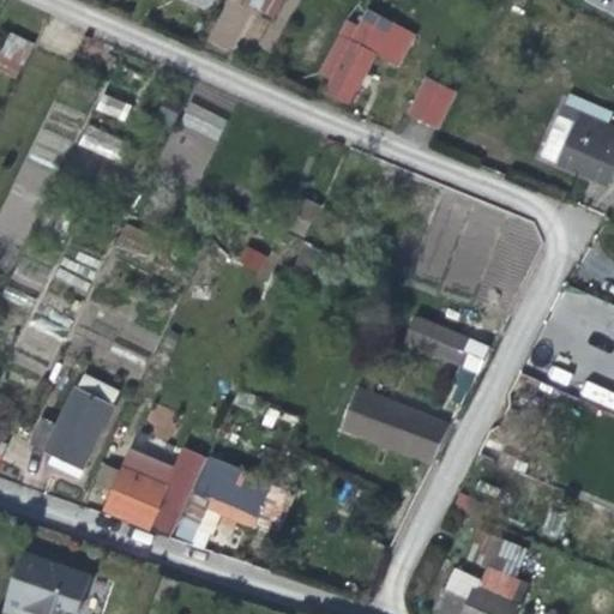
[(329,92),(351,103),(381,41),(360,29),(329,92)]
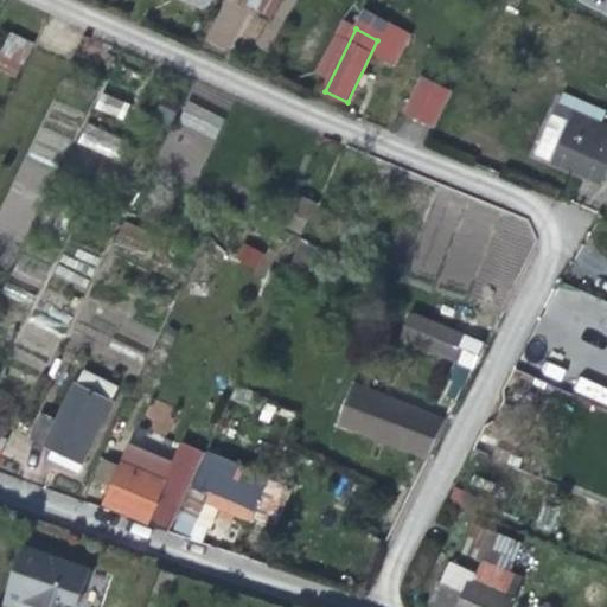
[(10,38),(1,55),(24,65),(32,49),(10,38)]
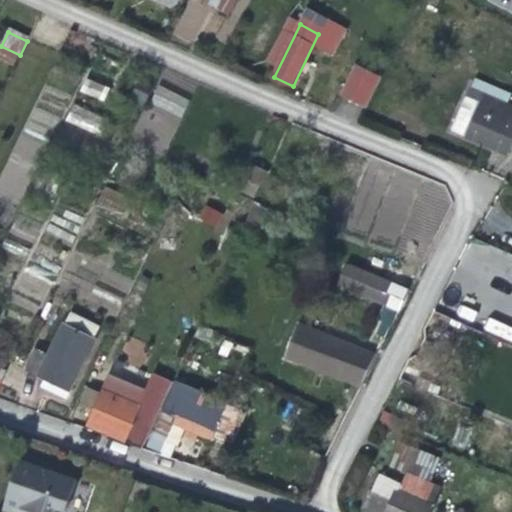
[(340,97),(367,108),(380,74),(353,64),(340,97)]
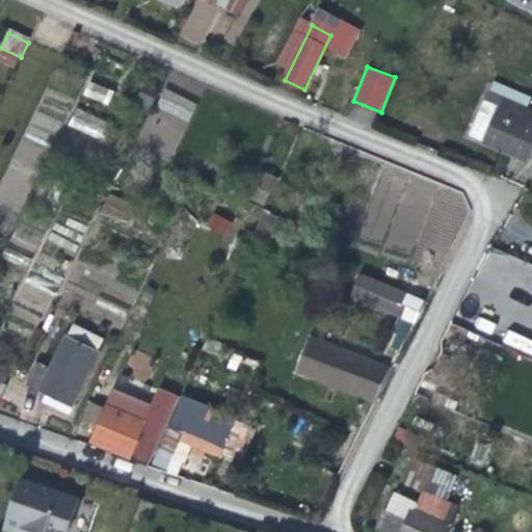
[(88,81),(83,95),(108,104),(113,90),(88,81)]
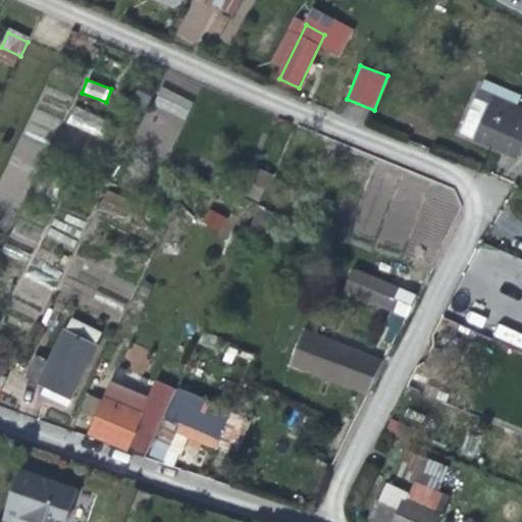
[(144,112),(153,94),(139,87),(129,105),(144,112)]
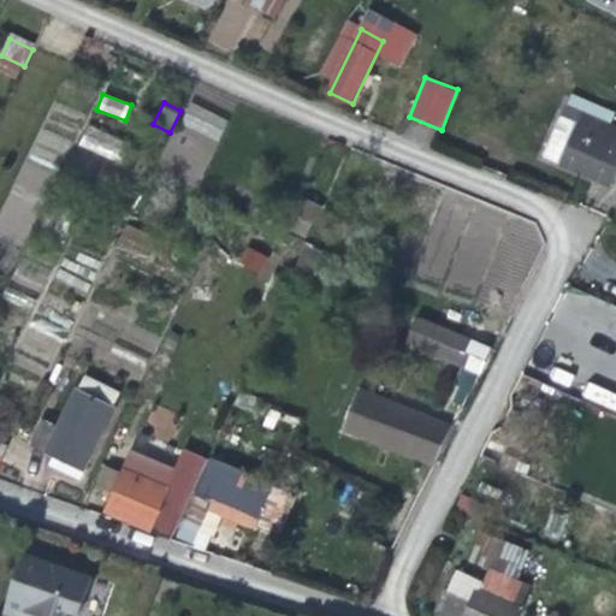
[(189,104),(181,125),(219,141),(227,119),(189,104)]
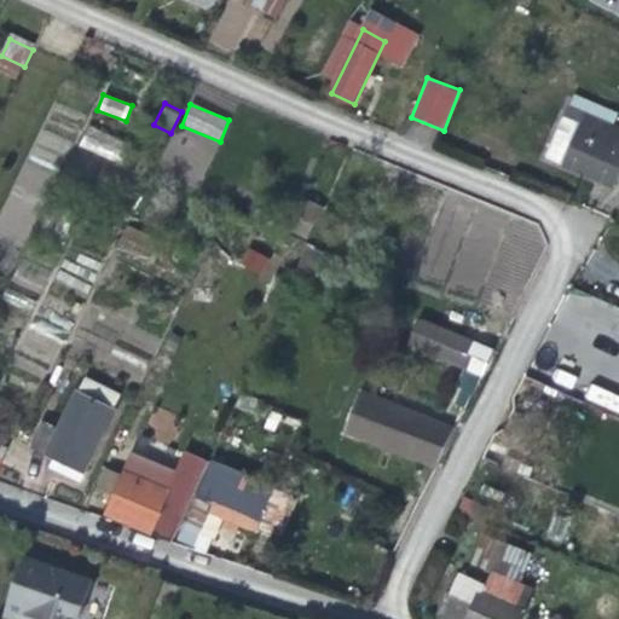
[(617,187),(618,180),(618,129),(565,106),(544,157),(571,168),(617,187)]
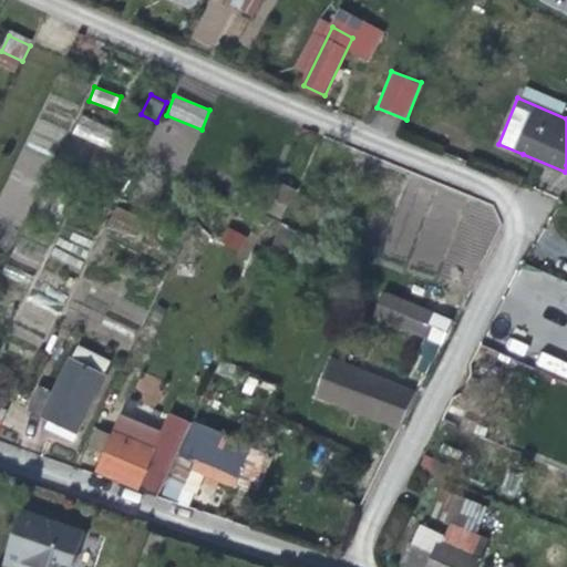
[(73,133),(107,147),(115,130),(81,115),(73,133)]
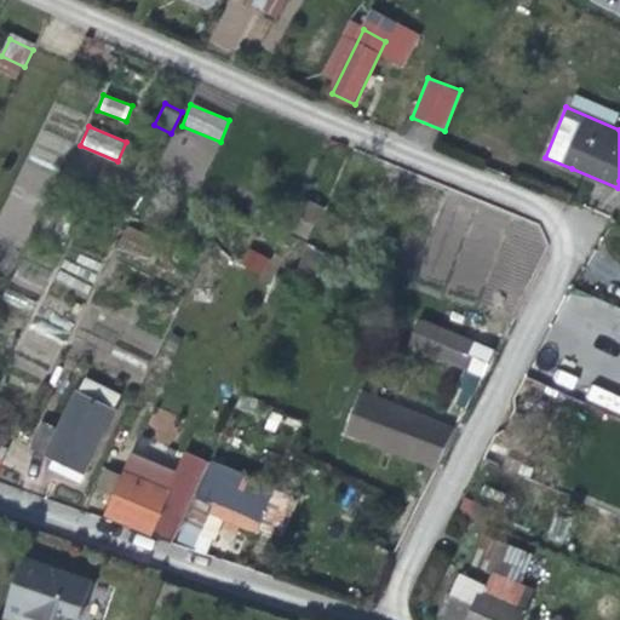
[(300,199),(292,218),(309,227),(319,207),(300,199)]
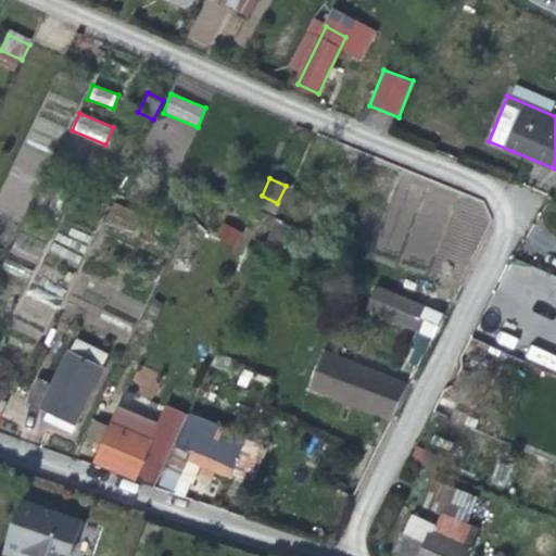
[(281,245),(290,225),(275,217),(265,239),(281,245)]
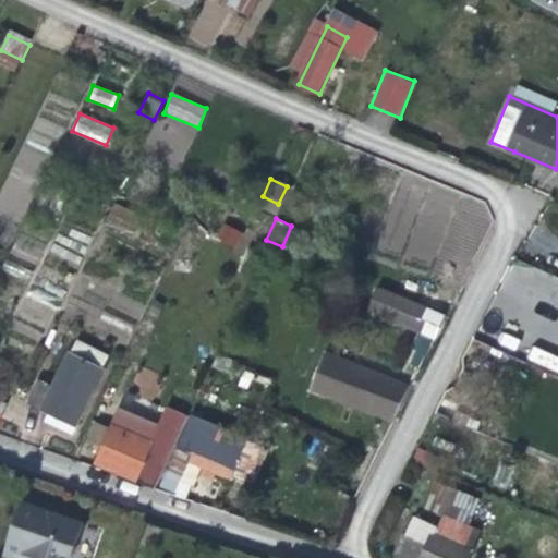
[(215,238),(235,247),(242,233),(221,223),(215,238)]
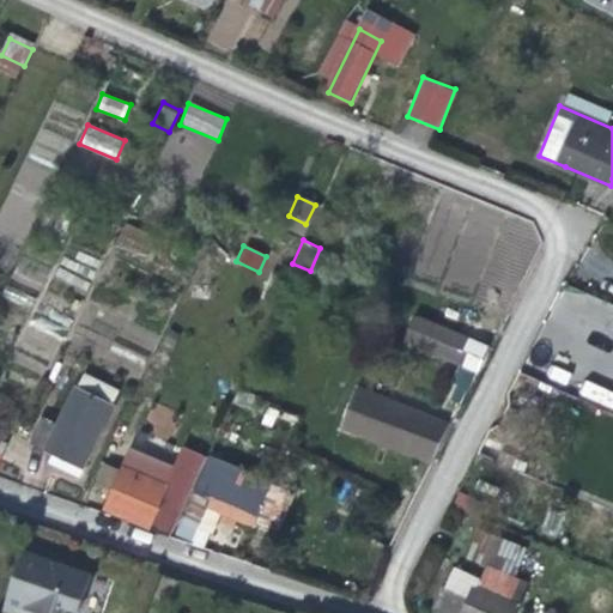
[(405,340),(465,365),(474,341),(414,317),(405,340)]
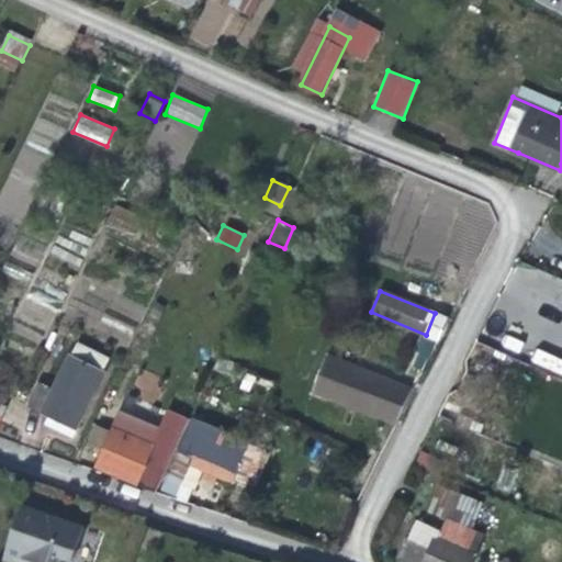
[(75,429),(111,358),(77,341),(55,390),(42,384),(31,407),(51,417),(47,426),(62,433),(64,428),(66,425),(75,429)]
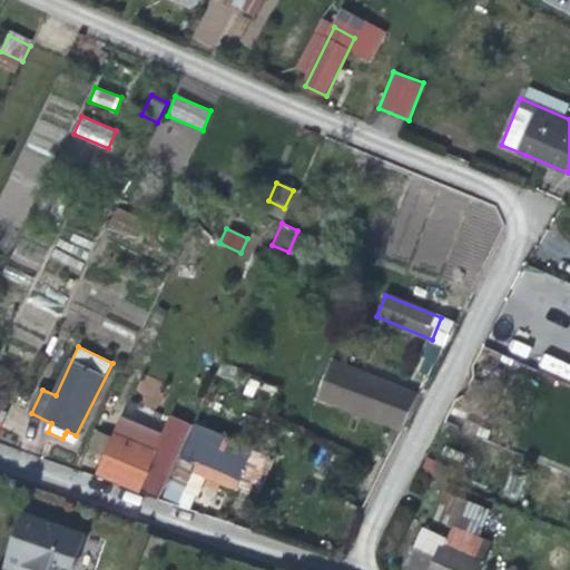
[(569,363),(543,353),(538,365),(569,379),(569,363)]
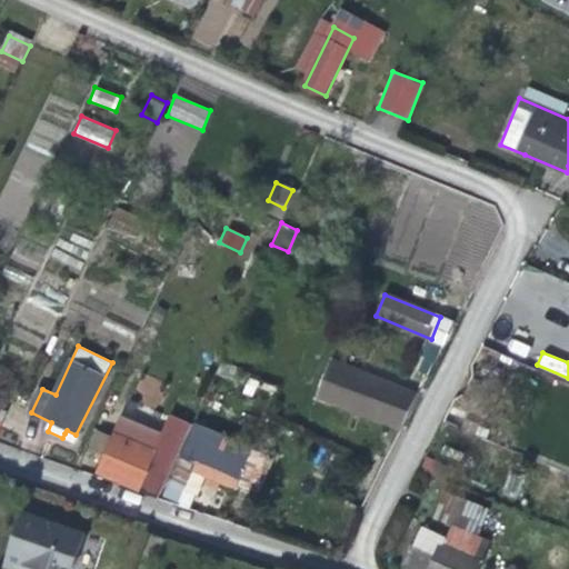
[(401,431),(416,393),(332,360),(318,398),(401,431)]
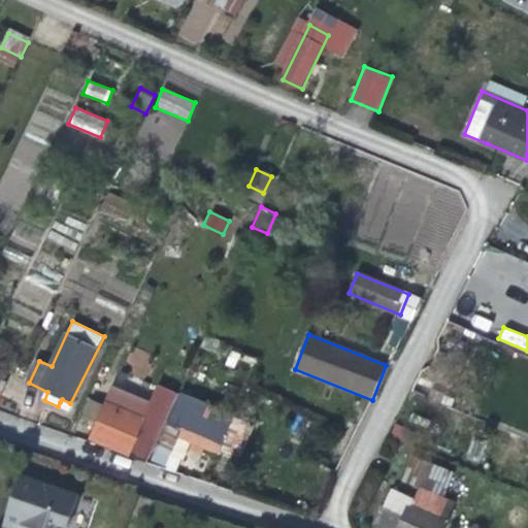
[(156,391),(129,454),(143,459),(174,399),(156,391)]
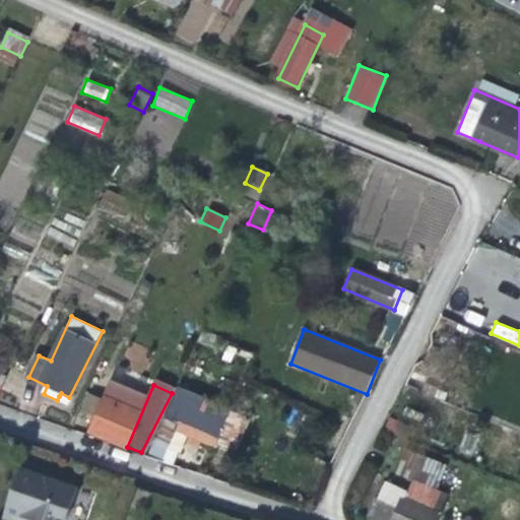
[(179,427),(219,444),(231,413),(177,391),(165,420),(179,427)]
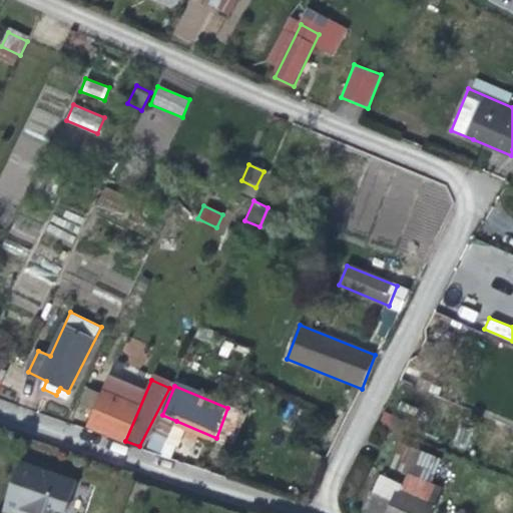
[(93,390),(88,388),(77,412),(92,416),(88,427),(125,441),(139,410),(93,390)]
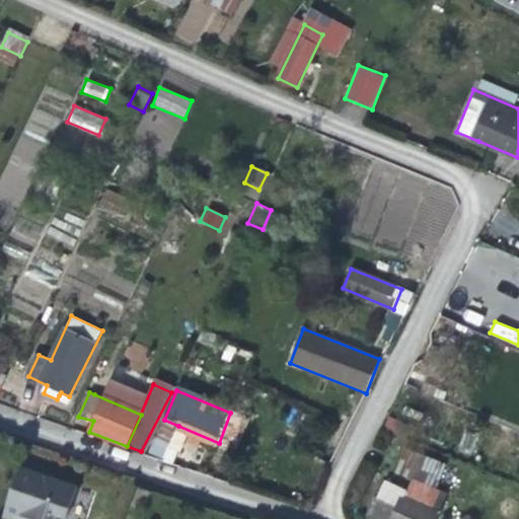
[(435,518),(447,494),(435,489),(445,466),(405,450),(395,474),(411,480),(405,492),(385,484),(377,500),(374,499),(366,517),(369,518),(368,518),(435,518)]
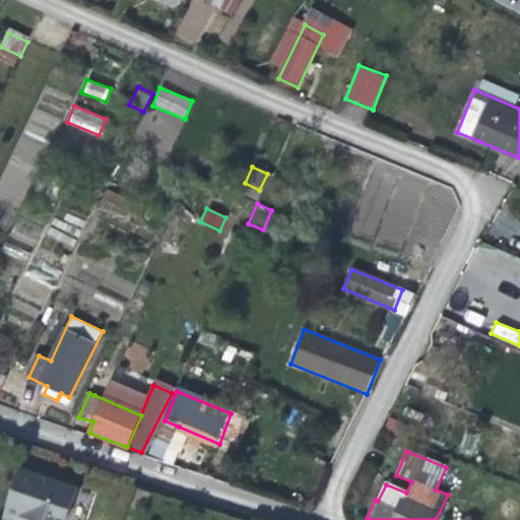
[(47,519),(49,514),(65,519),(66,519),(78,489),(20,468),(4,518),(8,519),(47,519)]
